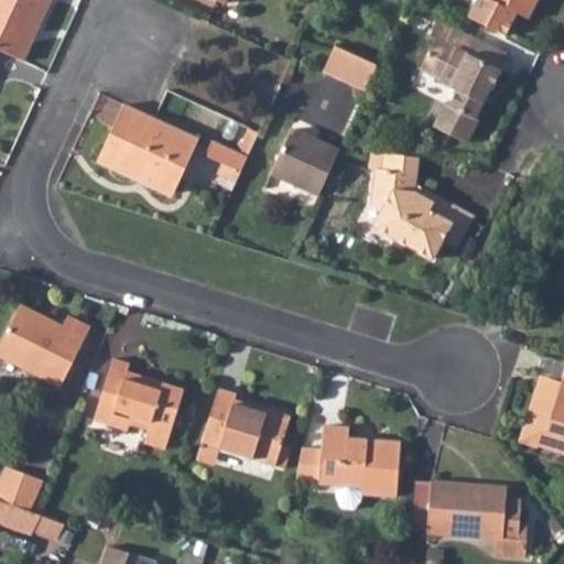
[(0,0),(0,47),(20,57),(46,0),(0,0)]
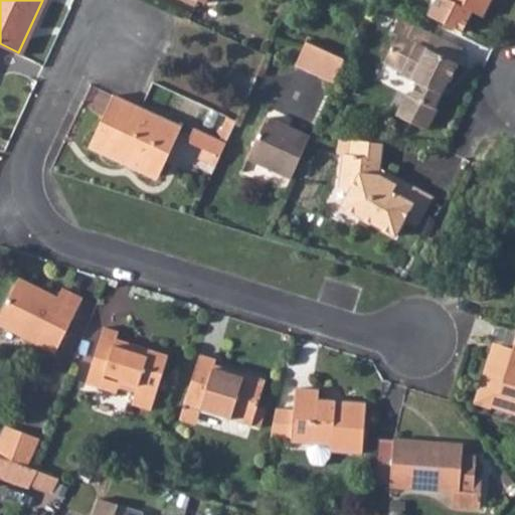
[(437,0),(428,17),(463,33),(472,12),(483,17),(491,0),(437,0)]
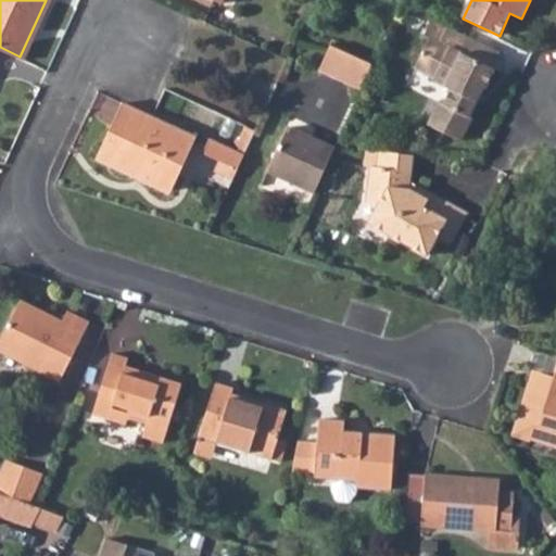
[(446,28),(444,33),(468,45),(464,54),(491,68),(497,53),(446,28)]
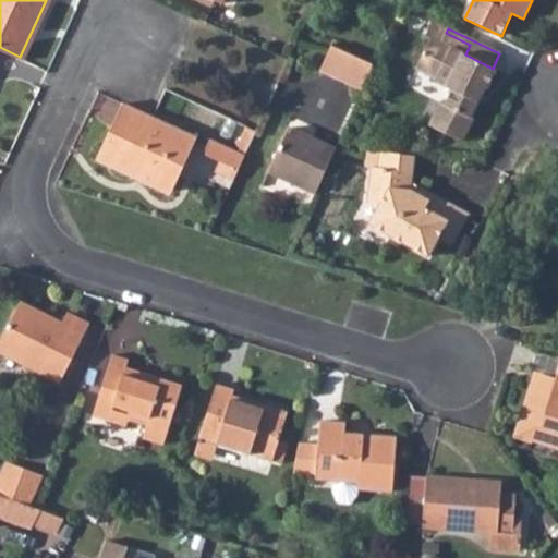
[(470,45),(446,33),(440,44),(431,38),(415,70),(435,80),(434,83),(450,92),(445,105),(439,102),(428,125),(462,142),(473,118),(470,117),(483,87),(486,88),(495,70),(493,69),(465,55),(470,45)]
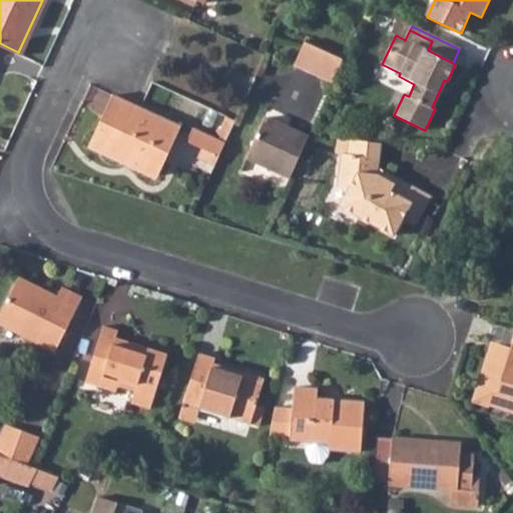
[(305,41),(295,62),(334,80),(343,58),(305,41)]
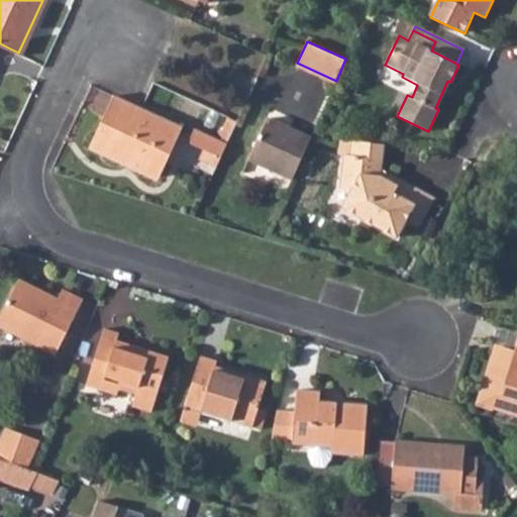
[(141,108),(112,94),(89,146),(125,165),(126,162),(159,176),(182,127),(141,108)]
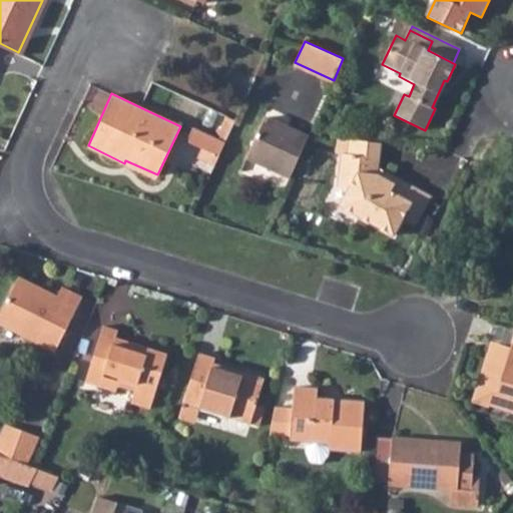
[(246,154),(290,174),(309,133),(266,113),(246,154)]
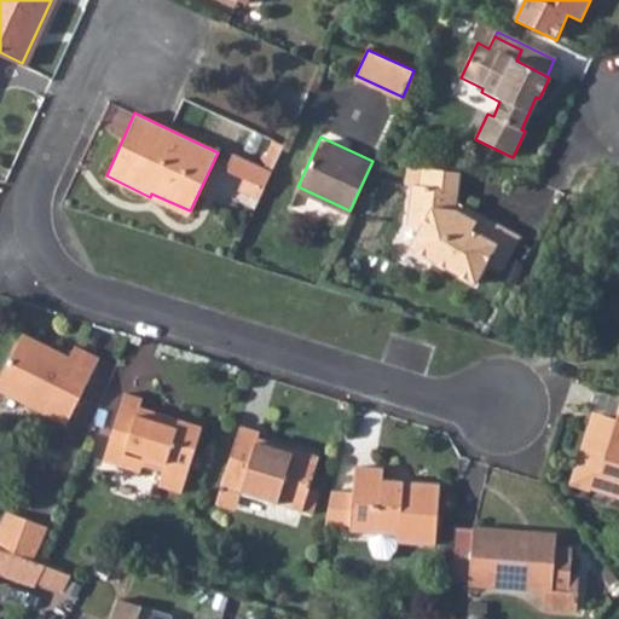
[(227,168),(246,177),(265,185),(273,167),(236,150),(227,168)]
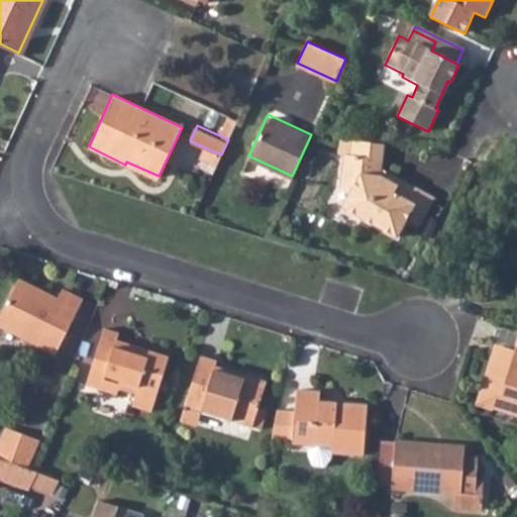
[(353,138),(351,153),(358,154),(383,158),(385,142),(353,138)]
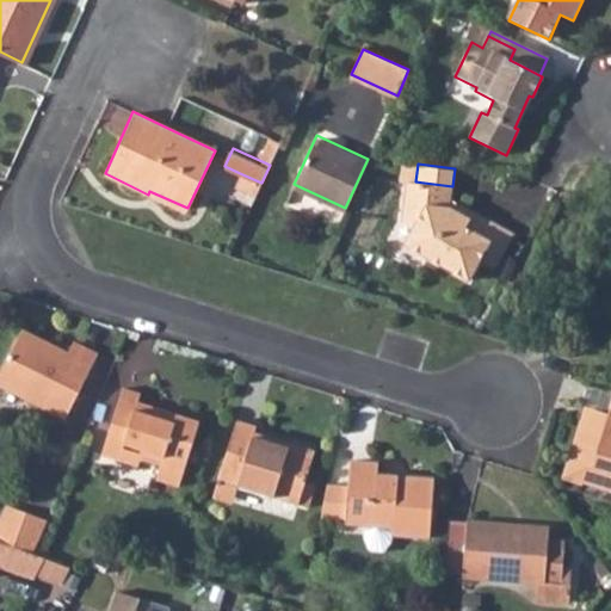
[(407,181),(405,199),(421,202),(424,183),(415,181),(407,181)]
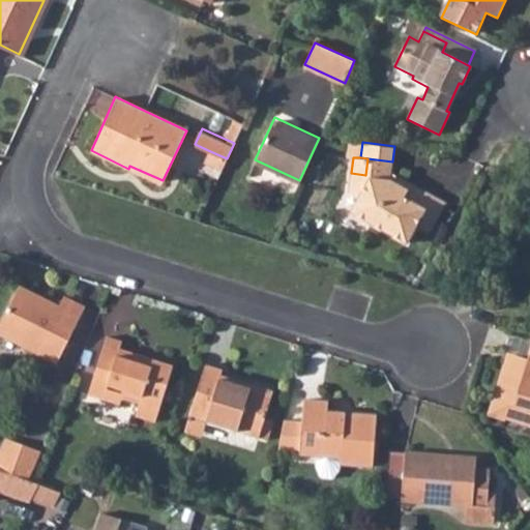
[(365,175),(351,173),(349,193),(358,198),(351,211),(407,242),(418,223),(431,229),(446,201),(401,176),(398,182),(392,180),(393,174),(395,171),(392,170),(392,162),(367,158),(365,175)]
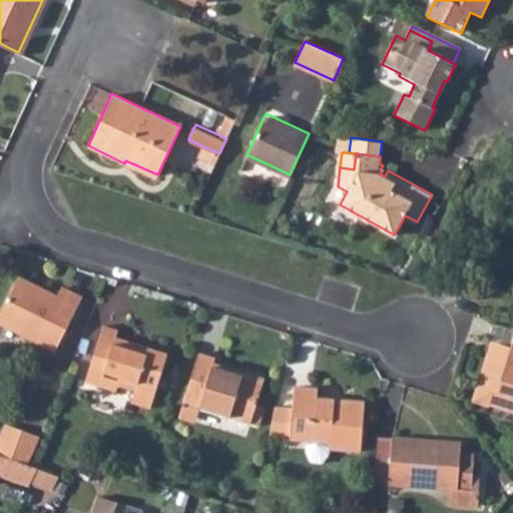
[(19,282),(0,317),(0,321),(55,350),(82,298),(63,288),(58,298),(42,289),(40,293),(19,282)]
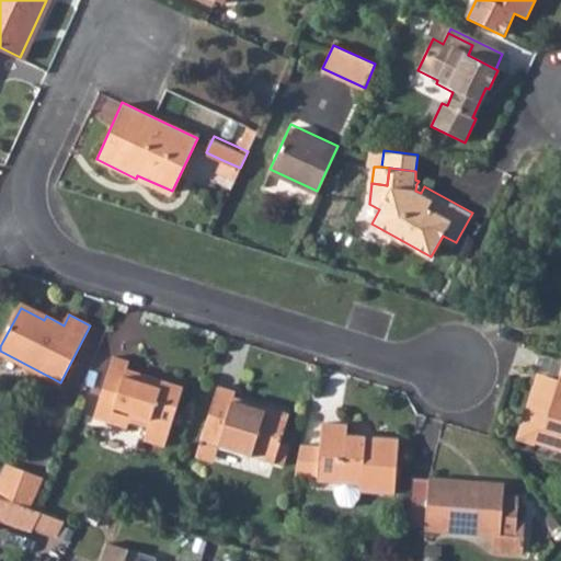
[(113,355),(100,395),(115,399),(111,414),(167,432),(182,386),(127,369),(129,361),(113,355)]
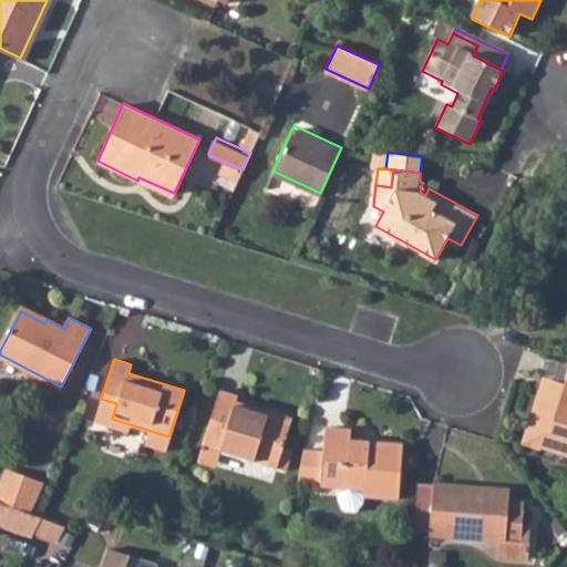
[(566,373),(563,385),(554,382),(539,391),(523,444),(566,457),(566,455),(566,373)]
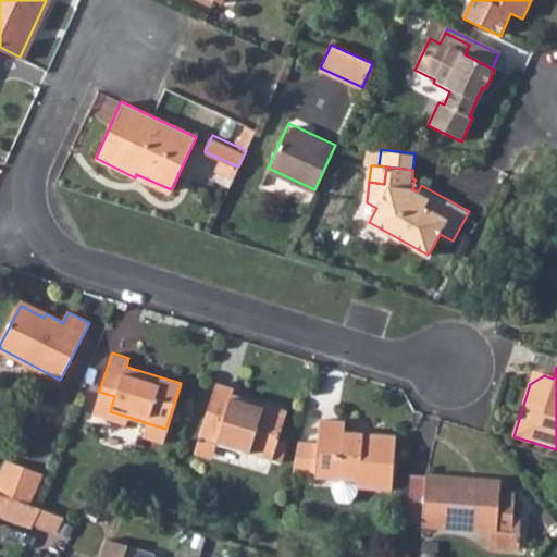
[(215,382),(198,436),(272,459),(287,410),(263,403),(262,406),(234,397),(236,390),(215,382)]
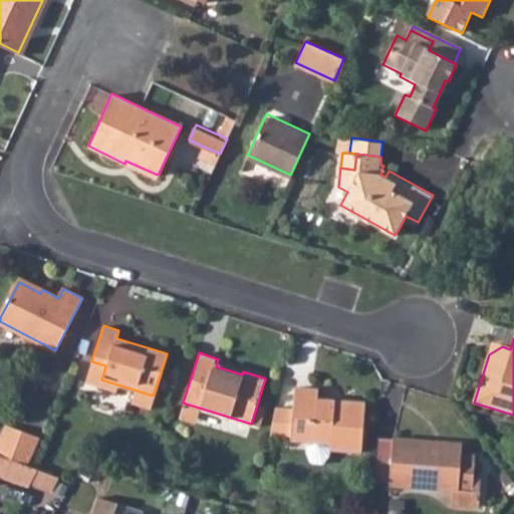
[(292,429),(310,431),(332,433),(331,447),(361,451),(366,402),(320,398),(321,390),(297,387),(294,409),(292,429)]
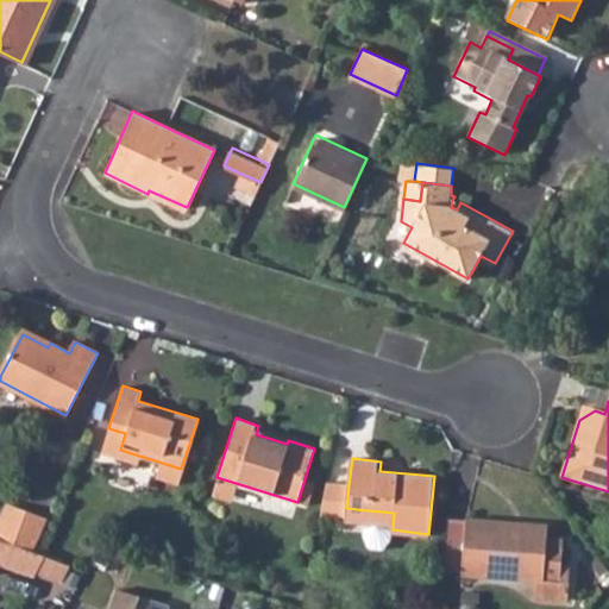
[(346,508),(349,484),(326,482),(322,501),(319,516),(343,522),(344,519),(346,508)]
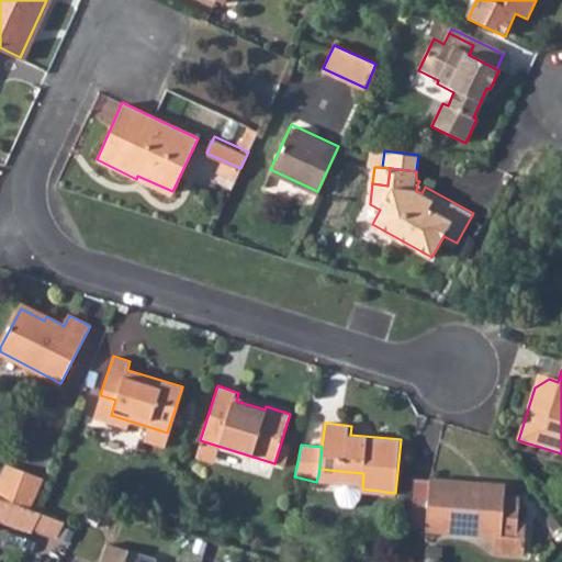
[(0,468),(0,497),(30,508),(43,479),(2,463),(0,468)]
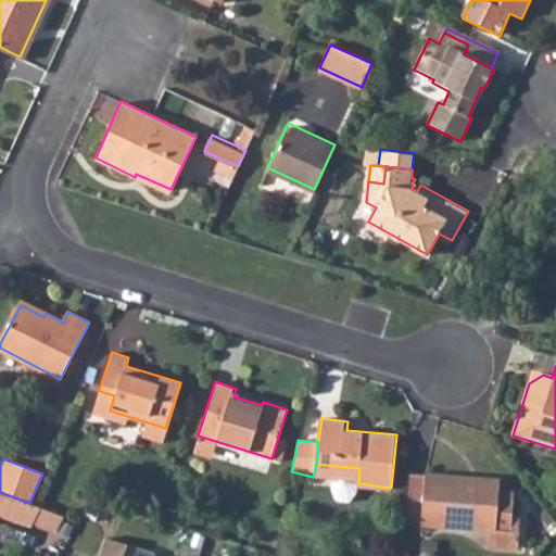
[(359,468),(336,466),(335,478),(339,492),(350,492),(358,483),(359,468)]
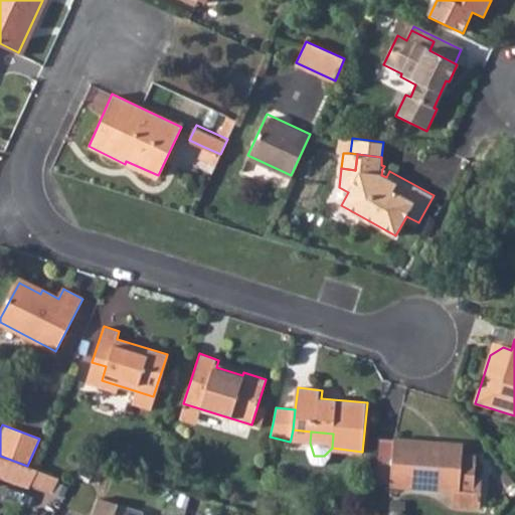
[(388,486),(449,493),(469,494),(473,458),(459,456),(460,445),(393,439),(388,486)]
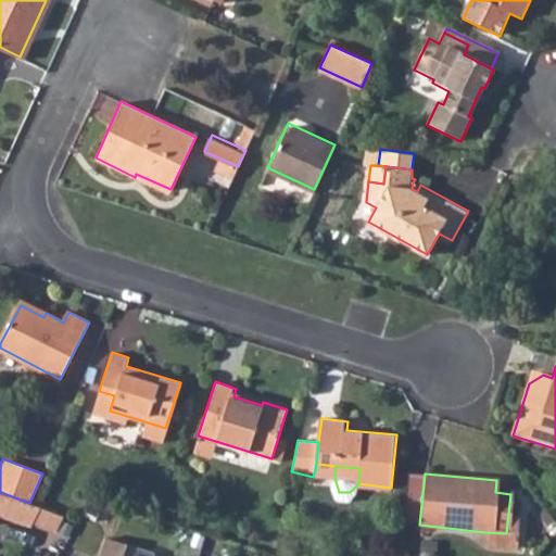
[(0,492),(0,515),(29,526),(39,507),(29,503),(0,492)]
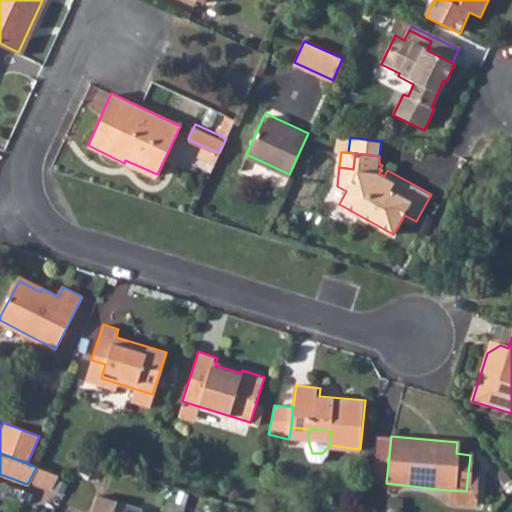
[(466,491),(446,490),(445,504),(472,507),(473,492),(466,491)]
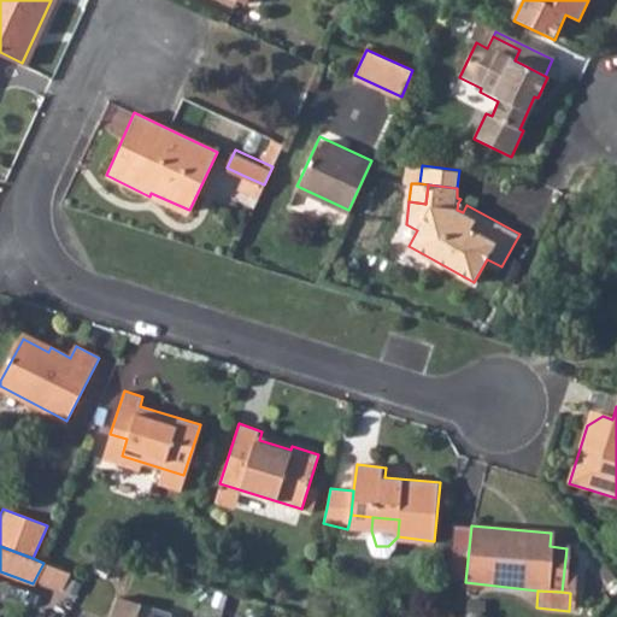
[(135,616),(140,604),(117,597),(111,616),(135,616)]
